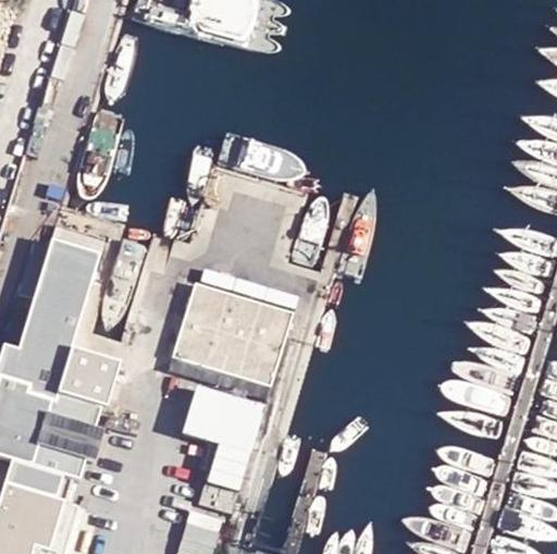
[(41,342),(37,357),(28,386),(26,395),(54,402),(57,395),(69,352),(97,256),(102,238),(53,224),(50,242),(49,246),(33,297),(21,335),(41,342)]
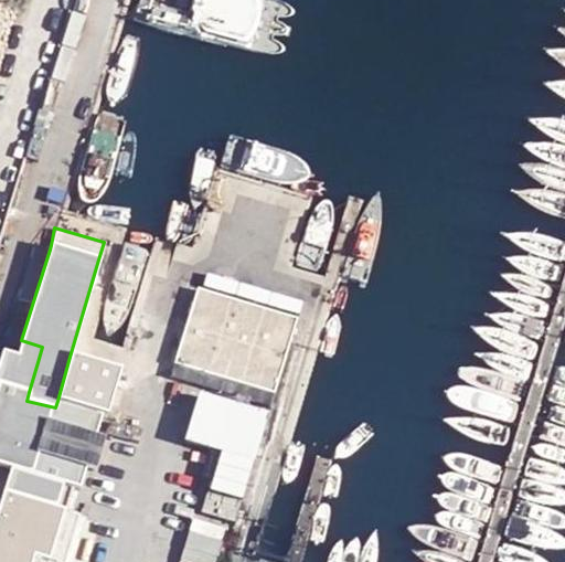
[(50,250),(32,244),(16,297),(33,301),(50,250)]
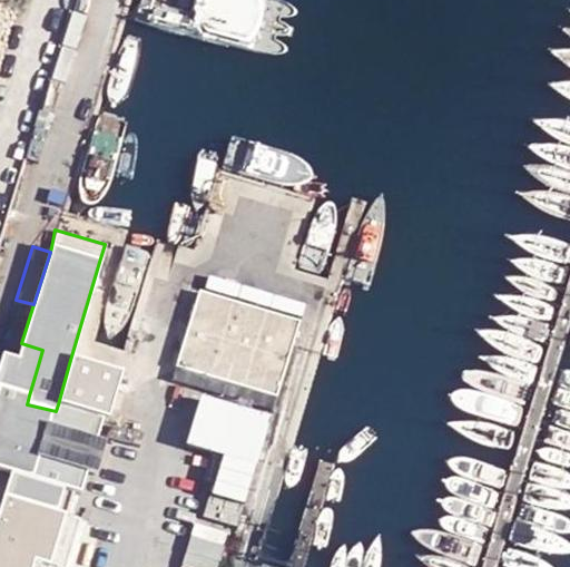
[(175,365),(275,396),(298,321),(303,303),(236,283),(232,301),(198,291),(175,365)]
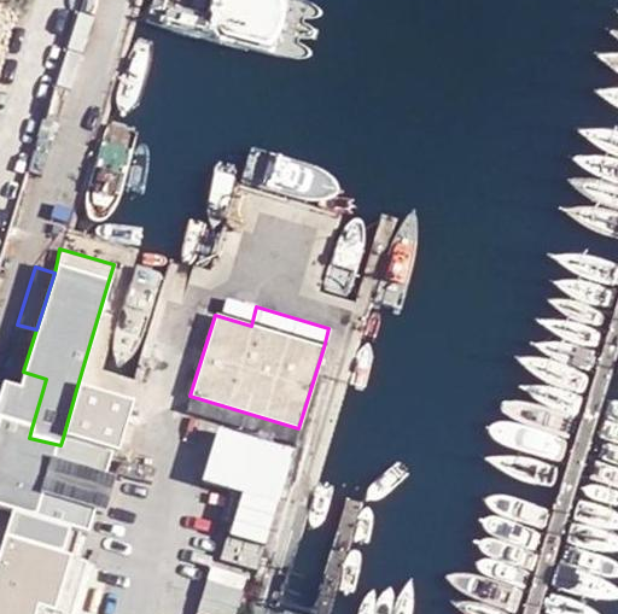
[(46,379),(23,372),(18,390),(41,396),(46,379)]
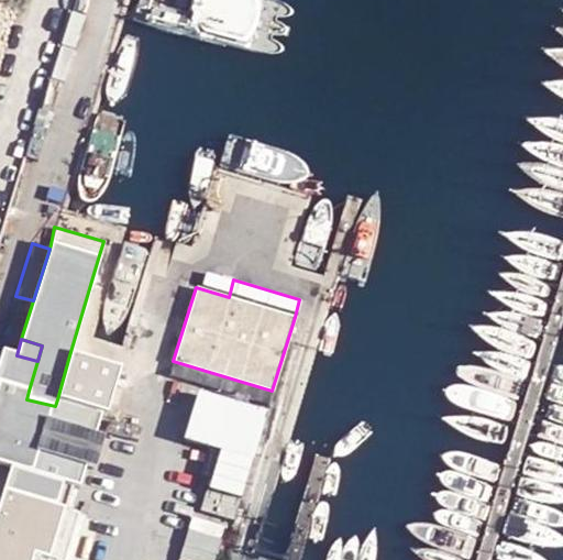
[(0,382),(29,391),(37,361),(17,355),(2,351),(0,358),(0,382)]
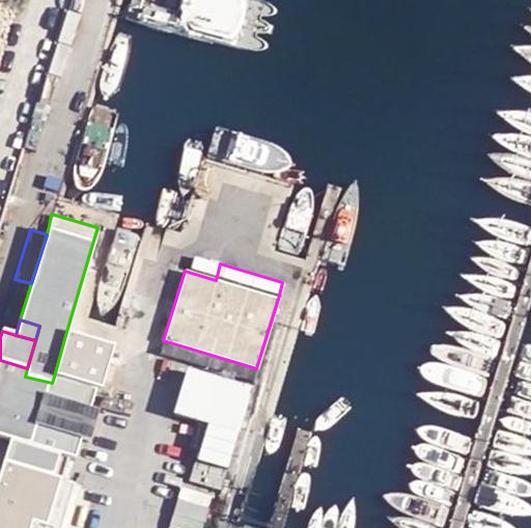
[(112,349),(65,335),(54,377),(94,389),(100,391),(112,349)]
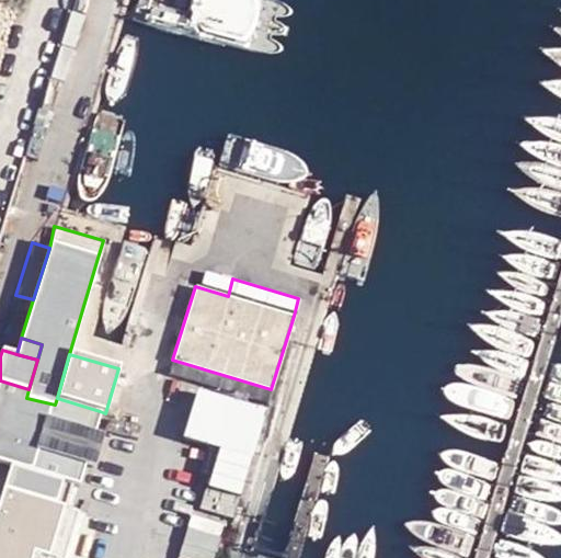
[(266,401),(271,389),(172,360),(168,372),(266,401)]
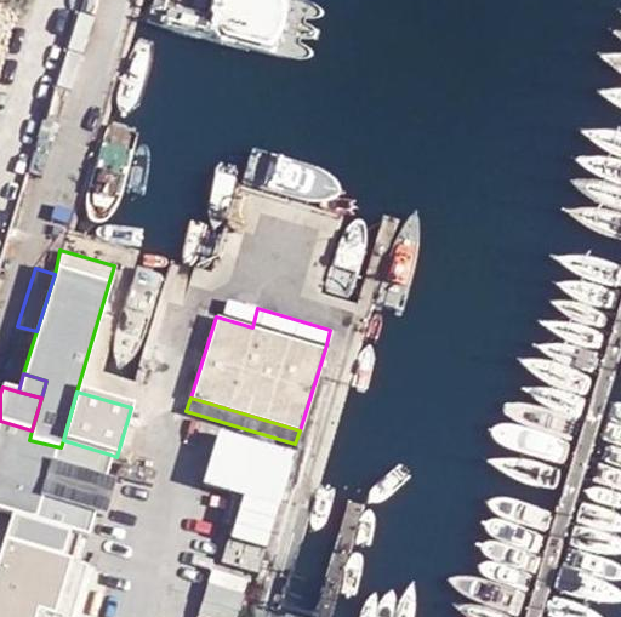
[(0,509),(11,513),(5,540),(79,563),(86,535),(91,536),(96,513),(104,514),(112,483),(104,479),(110,455),(63,440),(61,447),(29,440),(32,430),(0,421),(0,509)]
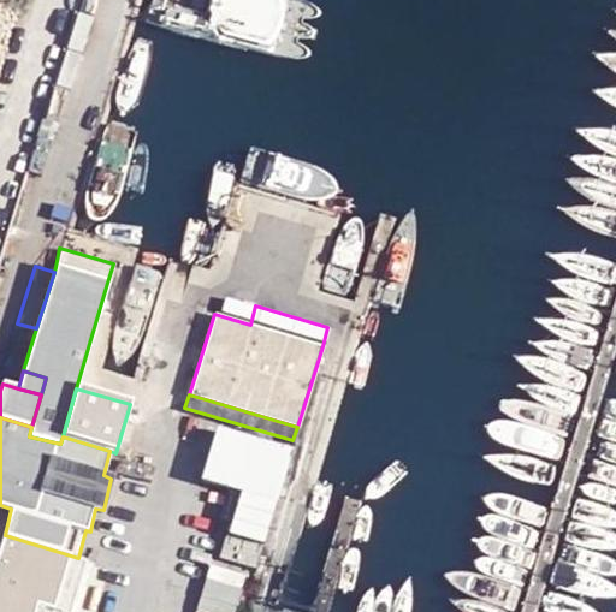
[(61,611),(63,611),(64,611),(77,611),(93,563),(78,558),(5,535),(0,548),(0,611),(61,611)]
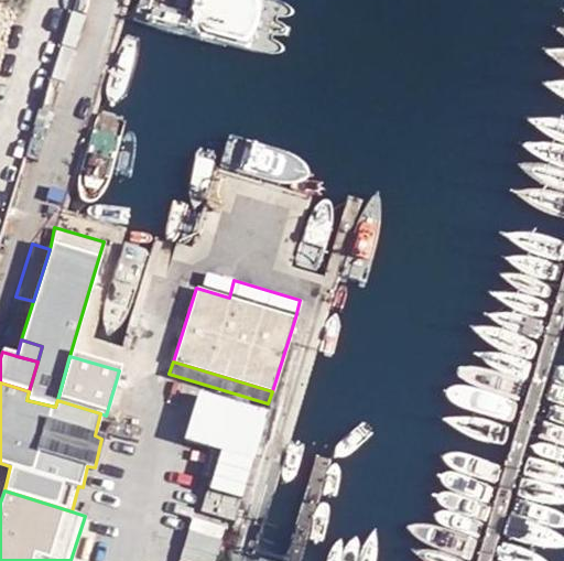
[(85,516),(71,560),(78,560),(91,517),(85,516)]
